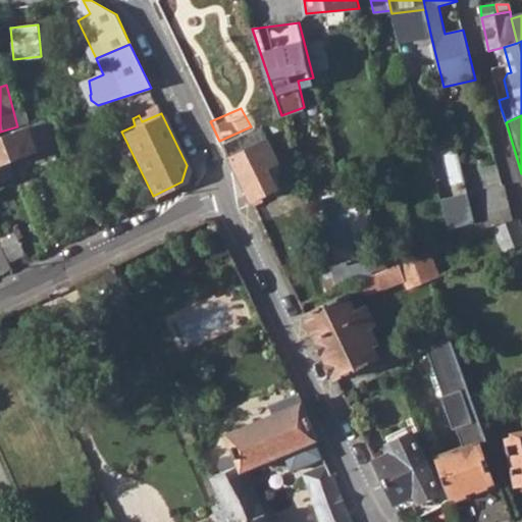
[(0,164),(53,144),(45,121),(0,137),(0,164)]
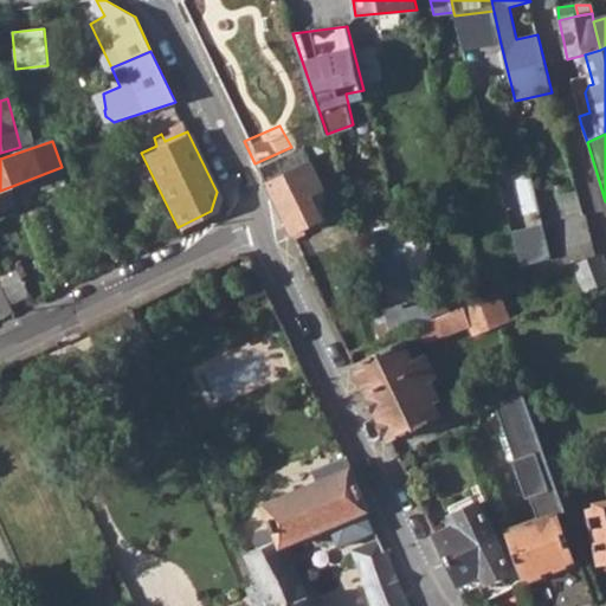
[(291,147),(255,163),(259,172),(264,181),(307,161),(298,143),(291,147)]
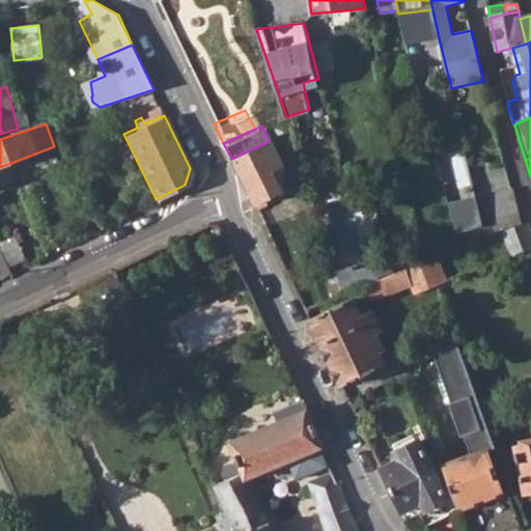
[(269,141),(231,159),(247,191),(251,200),(275,190),(266,169),(279,163),(269,141)]
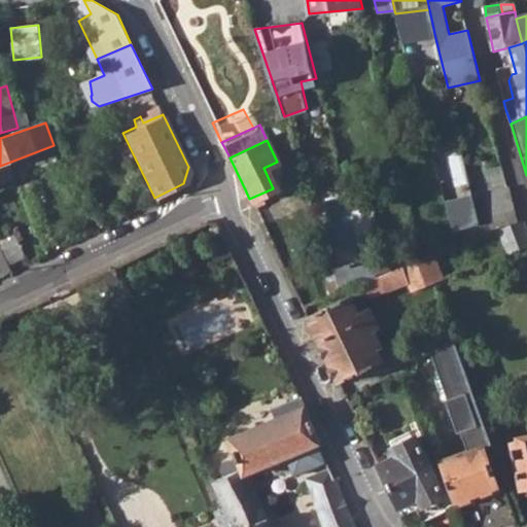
[(468,191),(479,231),(489,226),(485,209),(507,202),(502,183),(468,191)]
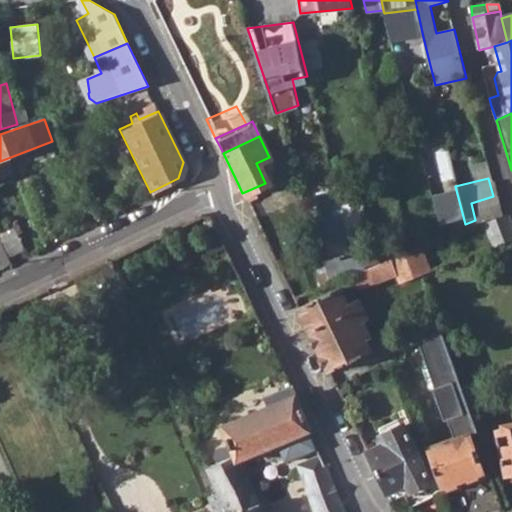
[(497,211),(493,196),(471,203),(475,220),(479,218),(497,211)]
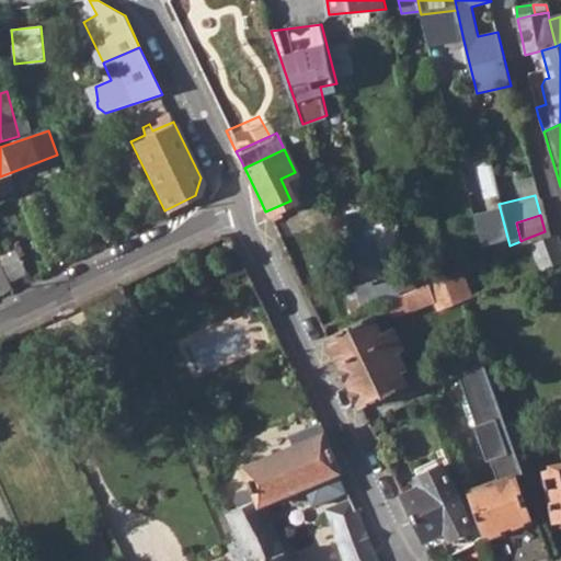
[(557,243),(551,228),(545,231),(525,239),(535,265),(560,255),(557,243)]
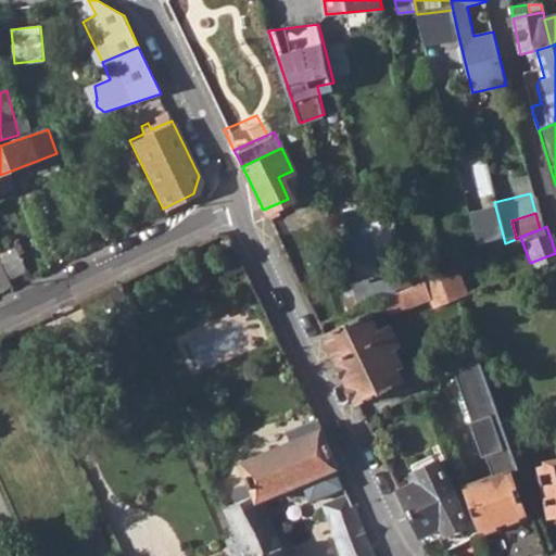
[(22,267),(11,241),(0,245),(0,258),(8,275),(22,267)]
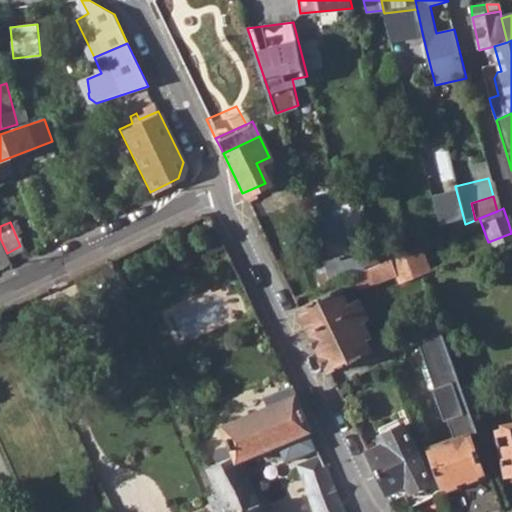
[(386,256),(355,268),(348,271),(356,287),(393,271),(386,256)]
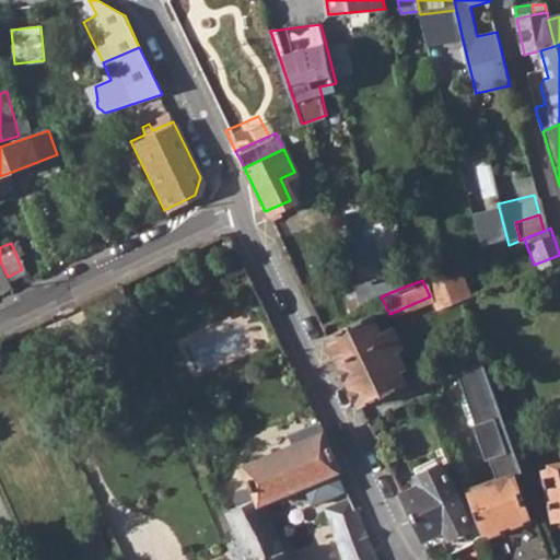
[(366,313),(323,334),(340,370),(356,403),(403,382),(386,351),(397,346),(388,327),(377,331),(366,313)]
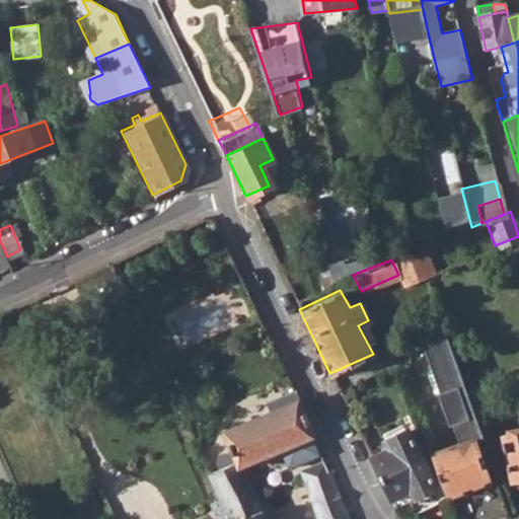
[(404,347),(394,350),(397,358),(406,356),(404,347)]
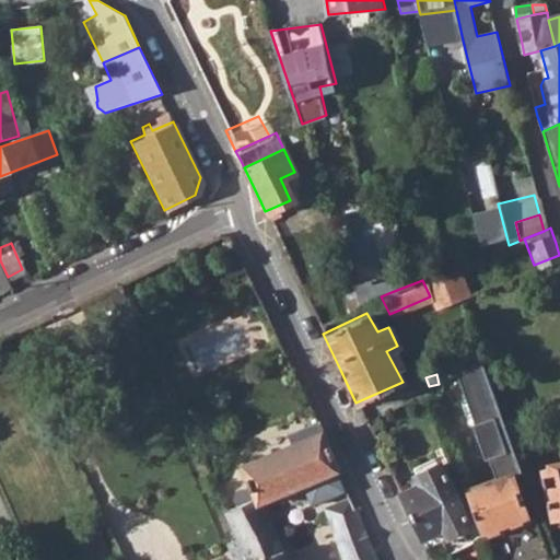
[(241,552),(276,537),(259,500),(337,467),(330,454),(315,415),(301,420),(306,432),(236,463),(252,493),(246,496),(244,490),(240,486),(231,487),(226,493),(228,500),(230,503),(220,508),(241,552)]
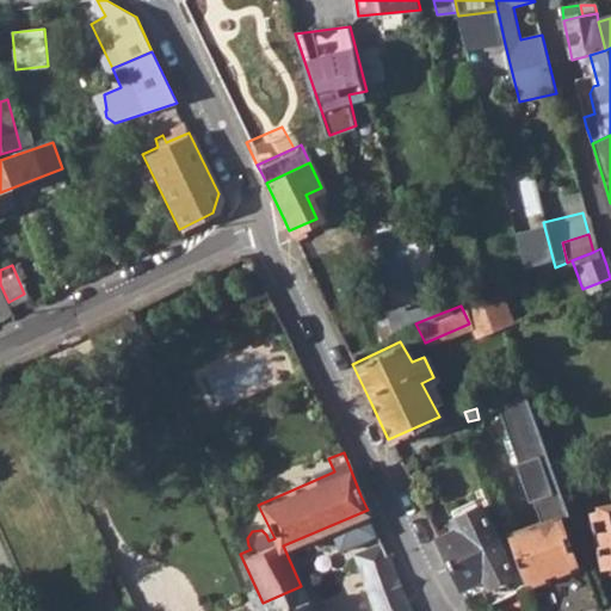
[(456,523),(433,534),(445,557),(458,585),(479,574),(483,582),(510,569),(477,501),(450,514),(456,523)]
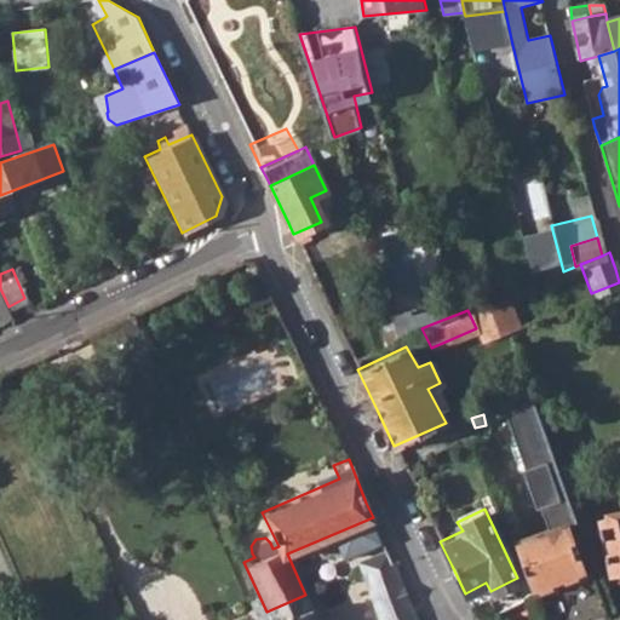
[(619,512),(595,518),(608,570),(619,567),(619,512)]
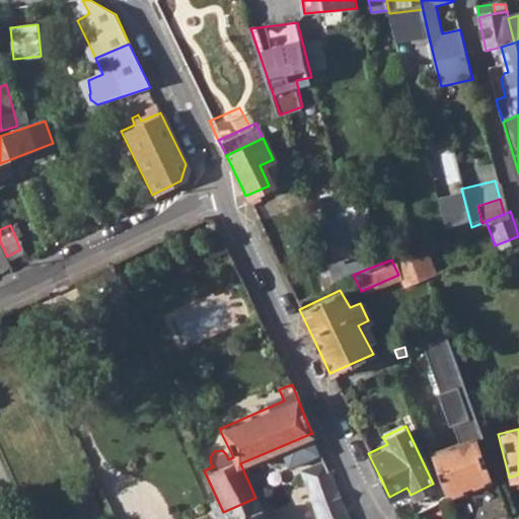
[(429,449),(444,493),(452,518),(476,518),(479,518),(508,513),(495,477),(487,479),(477,457),(480,451),(470,436),(429,449)]
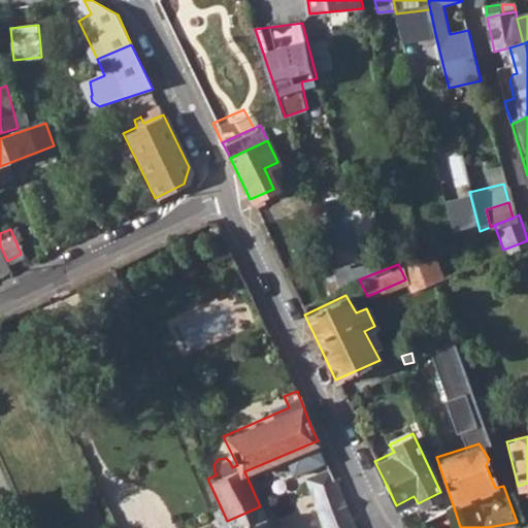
[(323,527),(354,527),(331,472),(305,484),(306,487),(323,527)]
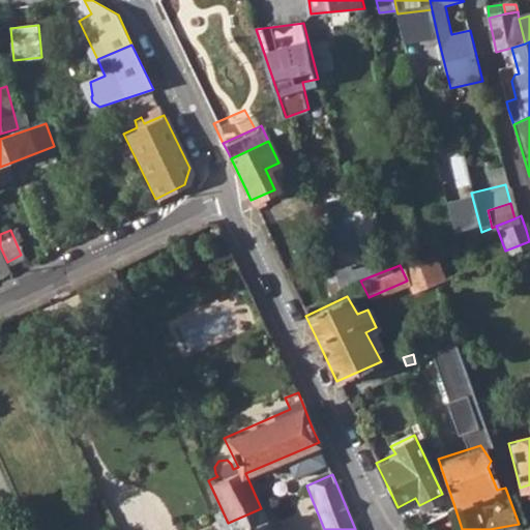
[(228,523),(231,529),(269,529),(261,508),(228,523)]
